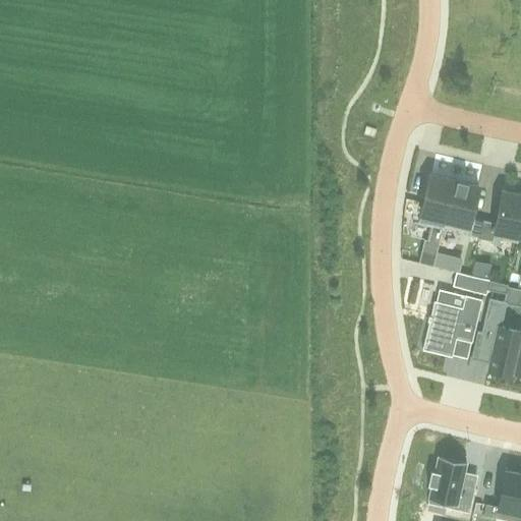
[(442,229),(454,179),(429,174),(418,223),(431,226),(427,240),(424,239),(418,263),(432,267),(442,229)]
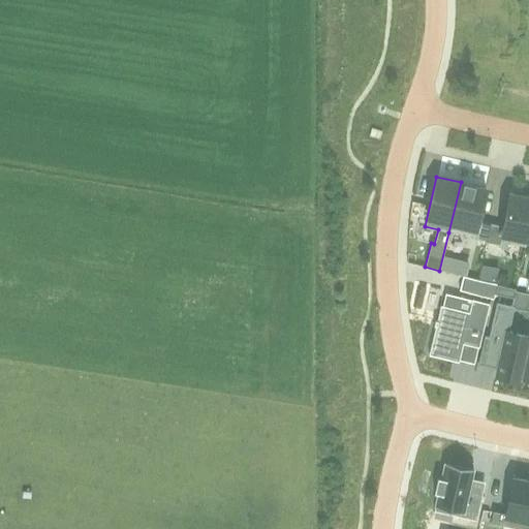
[(461,182),(448,232),(449,232),(450,230),(472,236),(471,239),(486,242),(490,223),(477,220),(486,188),(461,182)]
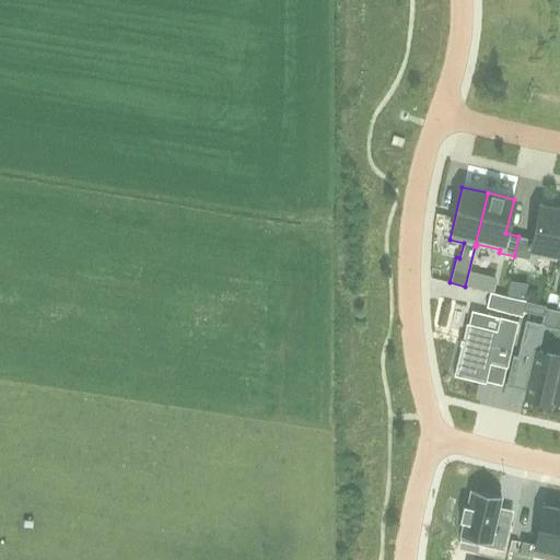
[(518,236),(514,256),(528,259),(529,256),(555,260),(556,256),(559,235),(559,208),(539,205),(533,240),(518,236)]
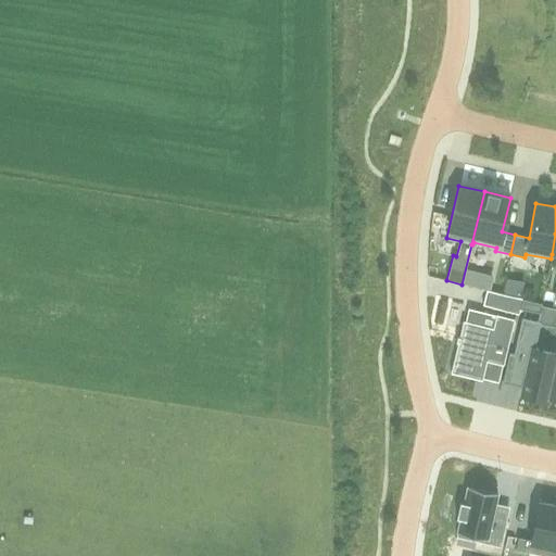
[(517,314),(520,299),(484,290),(481,305),(517,314)]
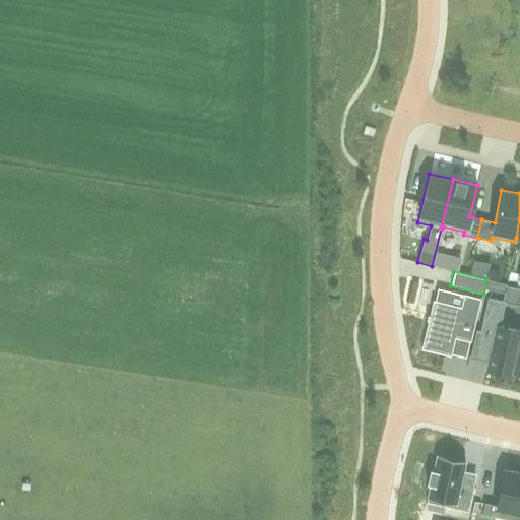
[(489,280),(486,288),(491,289),(504,293),(505,285),(506,283),(489,280)]
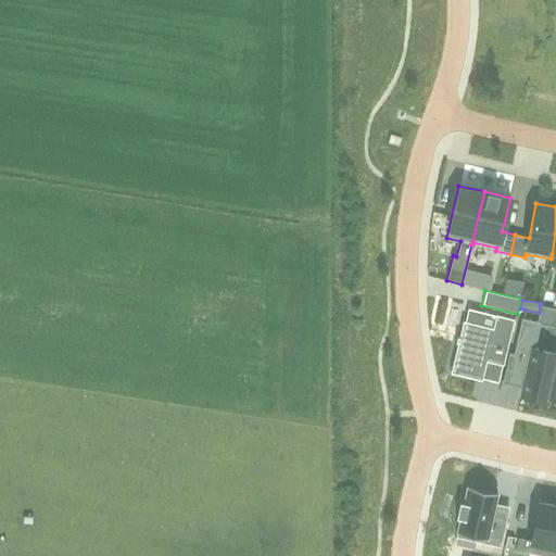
[(514,319),(495,315),(493,328),(463,320),(459,337),(456,336),(454,342),(457,343),(451,373),(481,380),(487,361),(503,365),(514,319)]
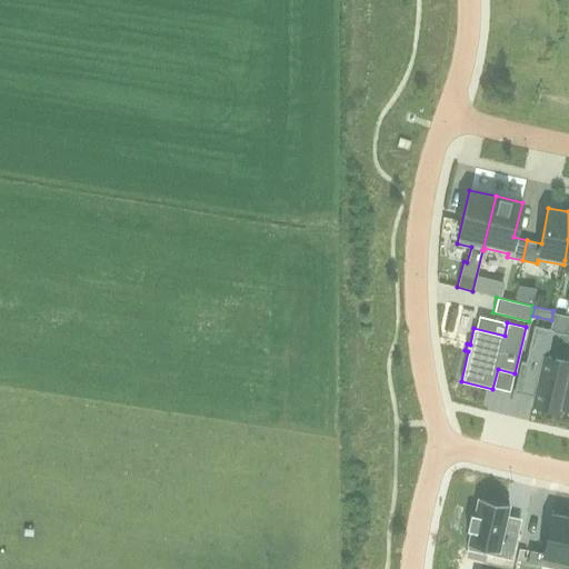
[(526,367),(523,372),(535,375),(533,380),(539,381),(537,396),(535,405),(559,410),(560,406),(568,366),(568,361),(546,357),(552,331),(552,330),(535,326),(526,367)]
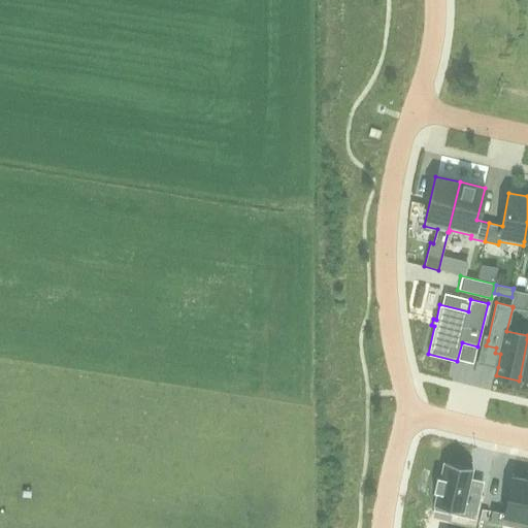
[(436,477),(433,492),(437,493),(433,510),(475,520),(483,487),(468,484),(472,468),(443,462),(440,479),(436,477)]
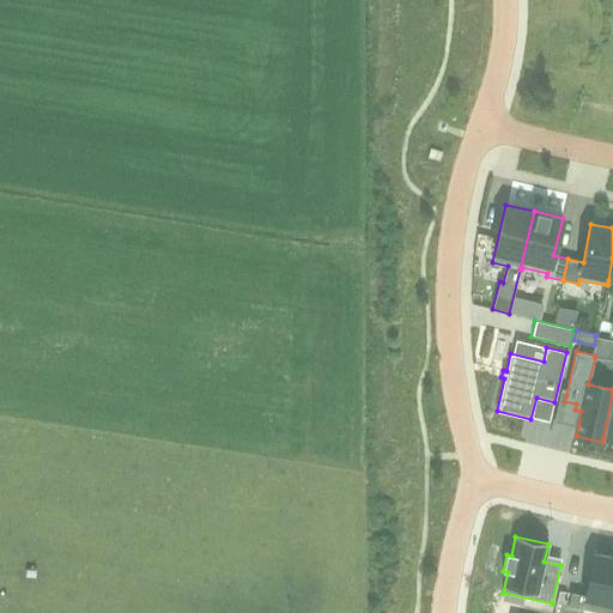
[(570,592),(568,606),(604,612),(612,612),(612,557),(594,553),(586,595),(570,592)]
